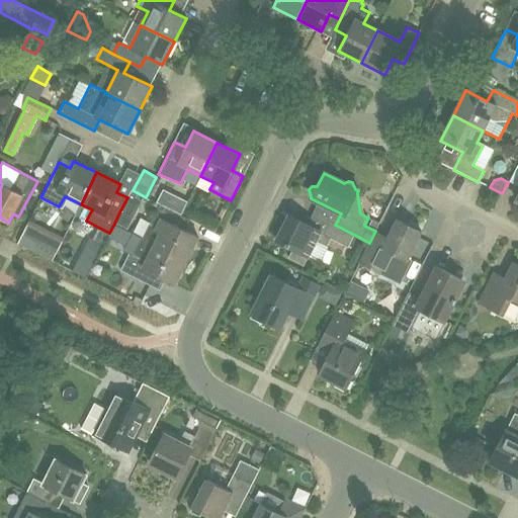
[(168,207),(174,195),(163,189),(157,201),(168,207)]
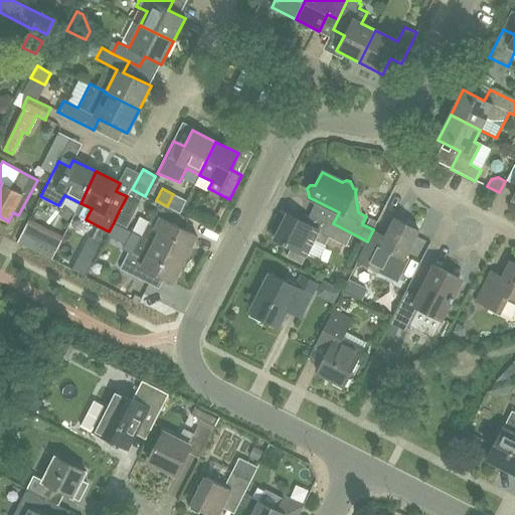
[(148,219),(140,236),(149,240),(185,259),(196,236),(179,227),(184,216),(158,203),(150,220),(148,219)]
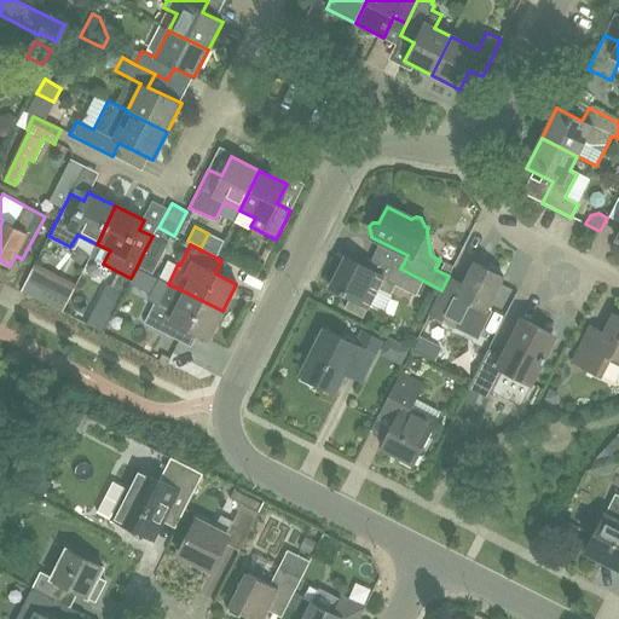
[(151,275),(157,261),(143,254),(137,267),(151,275)]
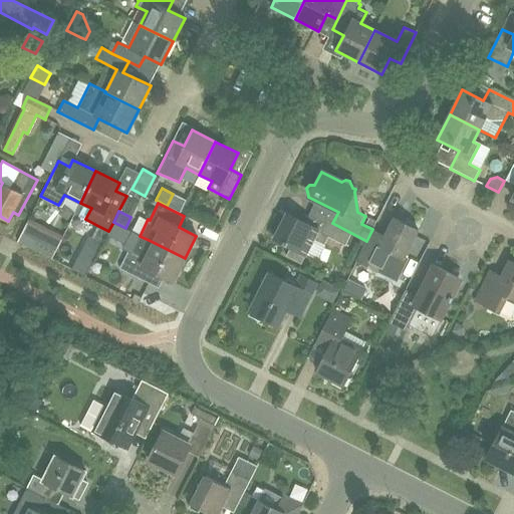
[(351,233),(332,223),(328,221),(322,232),(286,214),(274,239),(290,247),(286,256),(301,264),(313,240),(324,246),(328,238),(344,246),(351,233)]
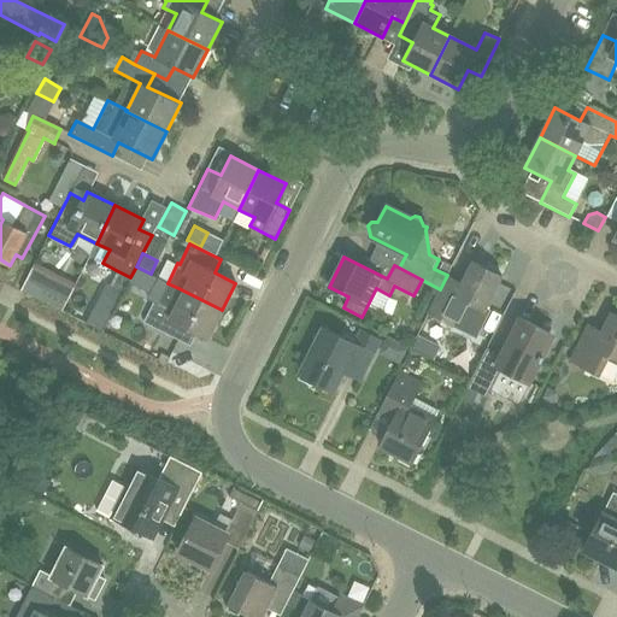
[(474,331),(501,277),(472,262),(460,285),(446,277),(440,289),(428,313),(454,327),(457,322),(474,331)]
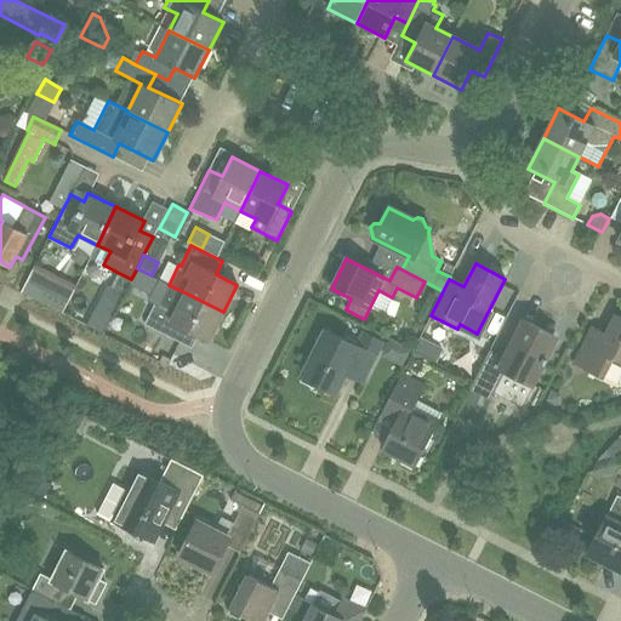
[(45,277),(32,271),(27,281),(39,288),(45,277)]
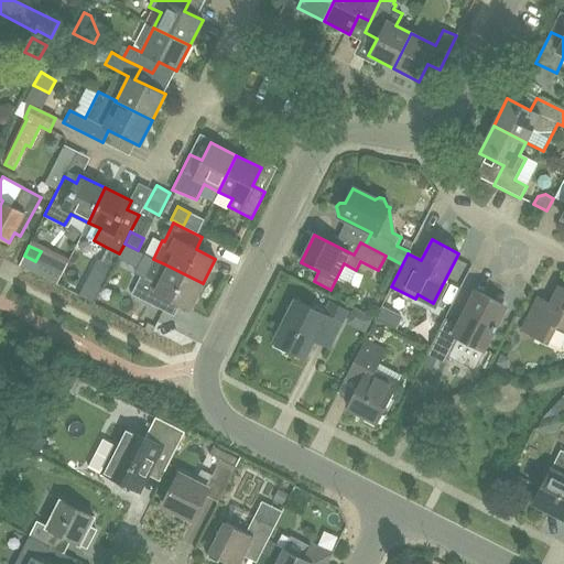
[(140,275),(131,294),(136,296),(164,311),(170,300),(190,310),(203,283),(163,263),(153,259),(144,255),(134,273),(140,275)]
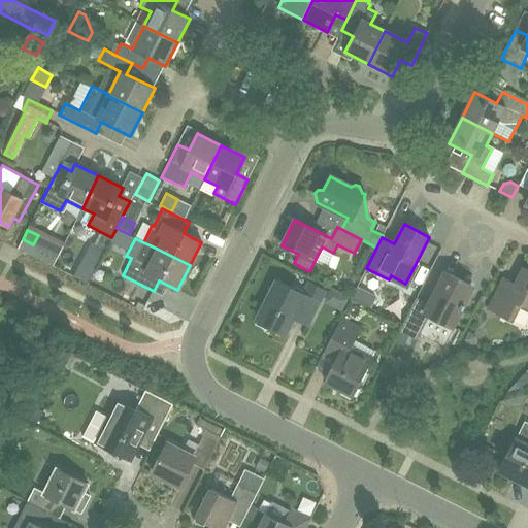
[(527,270),(522,268),(514,285),(503,278),(488,308),(513,321),(521,304),(527,307),(527,270)]
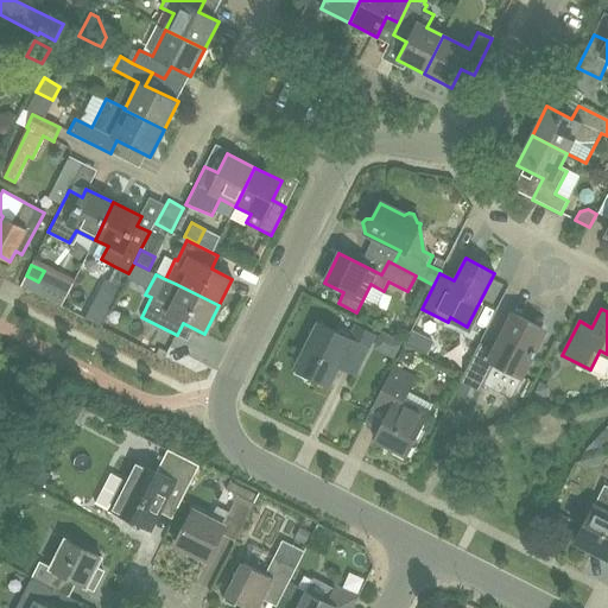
[(464,372),(460,381),(480,392),(483,385),(512,398),(545,331),(512,315),(494,350),(480,343),(477,347),(464,372)]
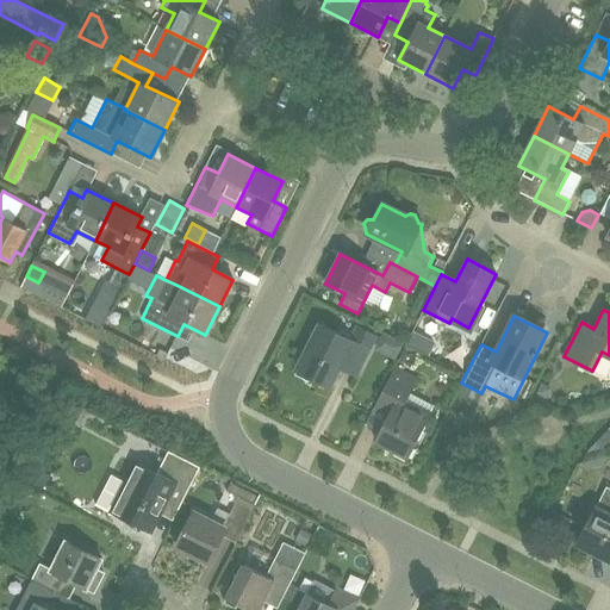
[(297,371),(329,386),(343,360),(359,368),(374,337),(358,329),(350,341),(319,325),(297,371)]
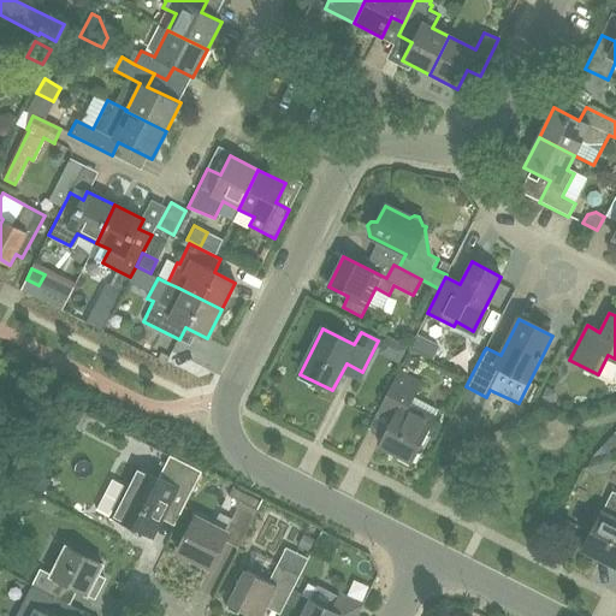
[(438,345),(419,335),(412,348),(432,357),(438,345)]
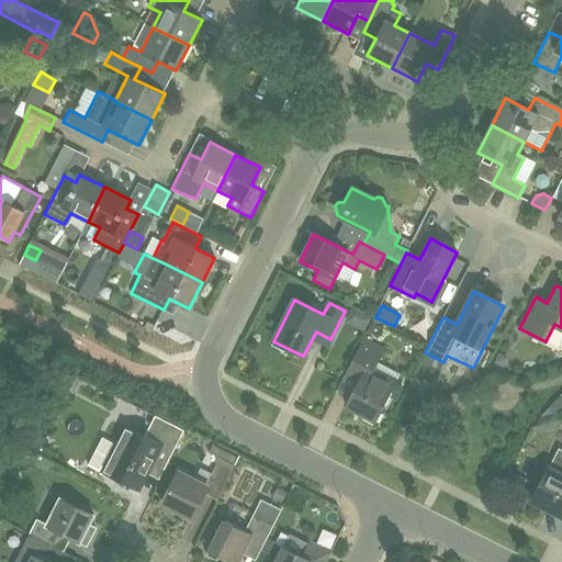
[(351,307),(344,321),(363,330),(370,317),(351,307)]
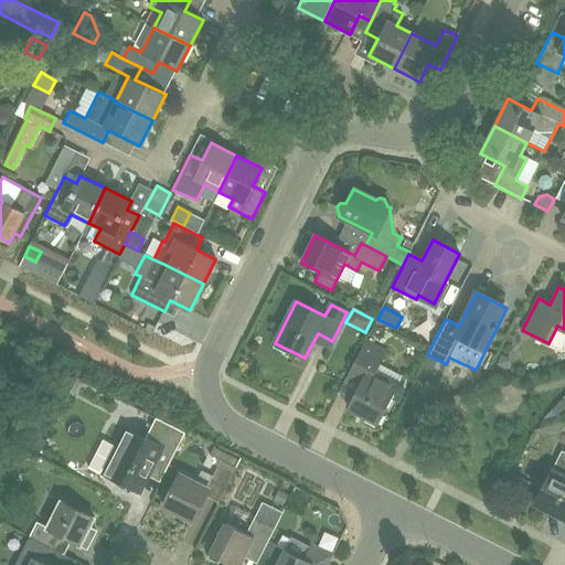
[(380,379),(374,376),(385,354),(364,343),(347,377),(361,384),(348,409),(376,425),(393,394),(375,385),(380,379)]
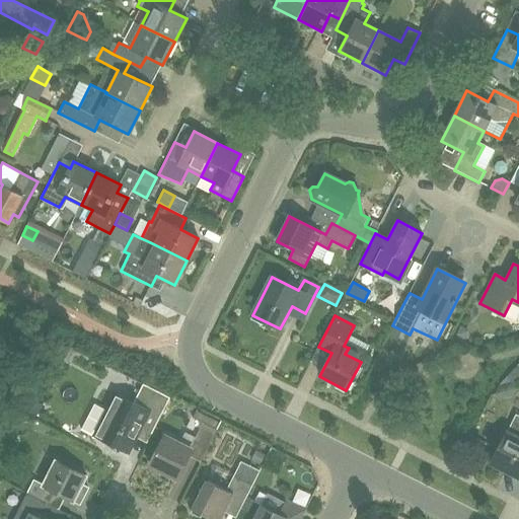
[(460,324),(455,335),(465,340),(471,329),(460,324)]
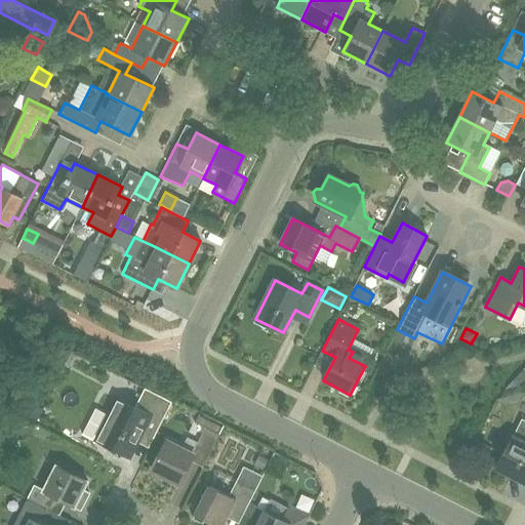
[(490,417),(497,421),(508,402),(511,403),(518,400),(524,391),(517,388),(503,392),(490,417)]
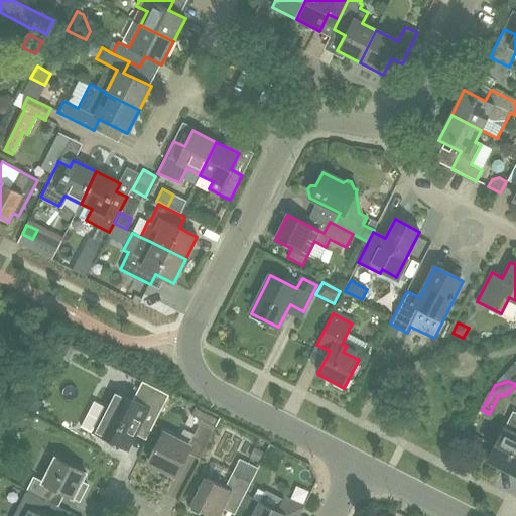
[(94,402),(81,427),(110,442),(112,439),(127,447),(138,426),(150,433),(169,395),(142,382),(142,383),(133,400),(133,401),(113,391),(105,408),(94,402)]
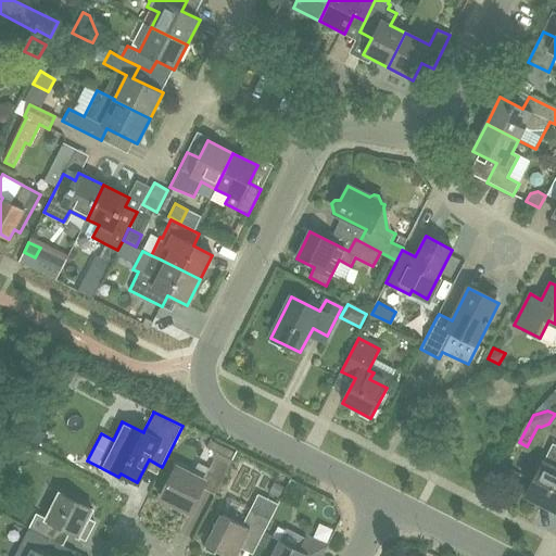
[(161,497),(190,513),(205,482),(217,489),(214,496),(215,496),(232,460),(206,447),(206,449),(217,454),(210,469),(199,464),(192,475),(176,467),(161,497)]
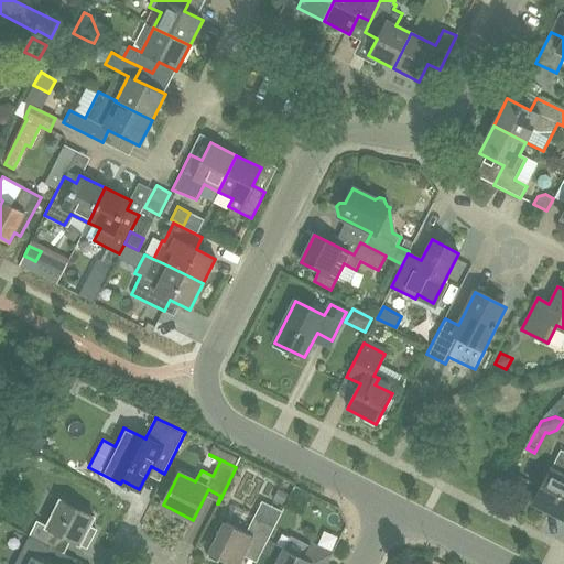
[(563,459),(557,456),(533,503),(563,519),(563,459)]
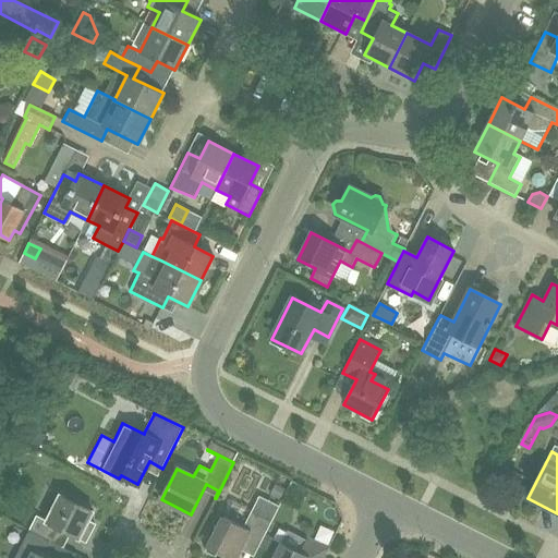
[(280,499),(284,489),(276,484),(270,495),(280,499)]
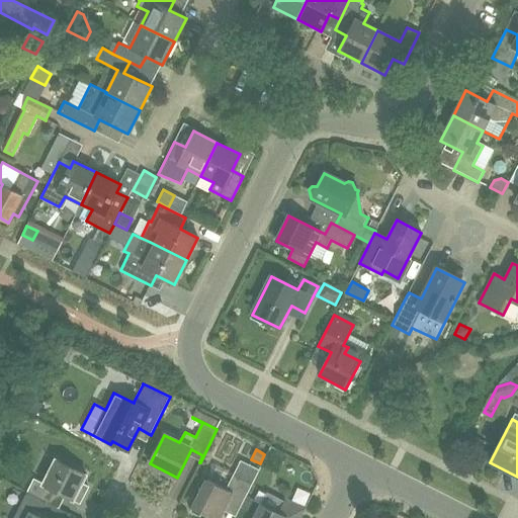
[(74,500),(87,476),(55,459),(44,483),(33,478),(26,492),(59,508),(59,507),(53,504),(59,493),(74,500)]
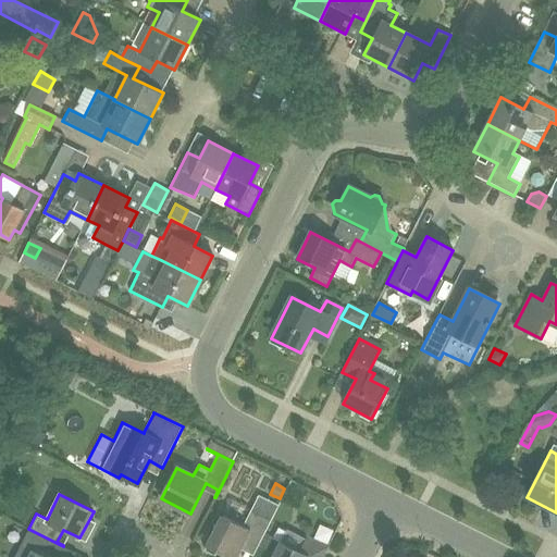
[(252,556),(254,556),(280,506),(259,495),(243,527),(222,516),(205,549),(206,551),(208,547),(226,556),(237,556),(246,540),(258,546),(252,556)]
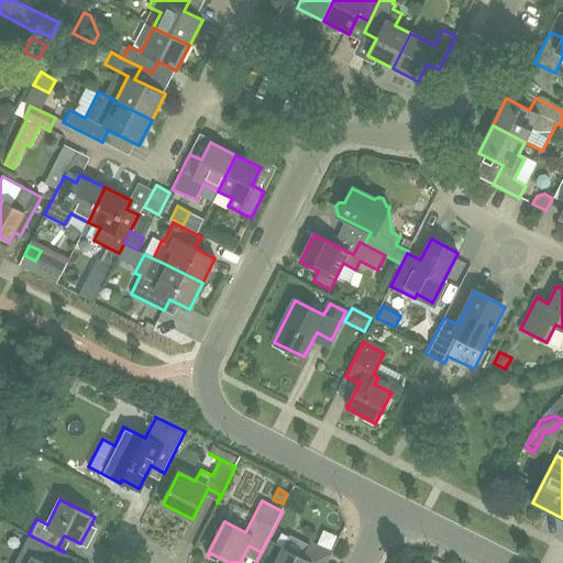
[(59,562),(65,554),(77,561),(78,560),(64,552),(29,534),(14,562),(59,562)]
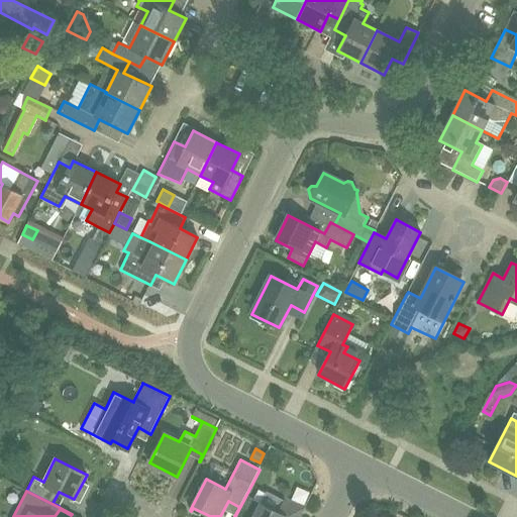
[(260,504),(252,516),(299,516),(304,508),(285,498),(284,500),(267,491),(260,504)]
